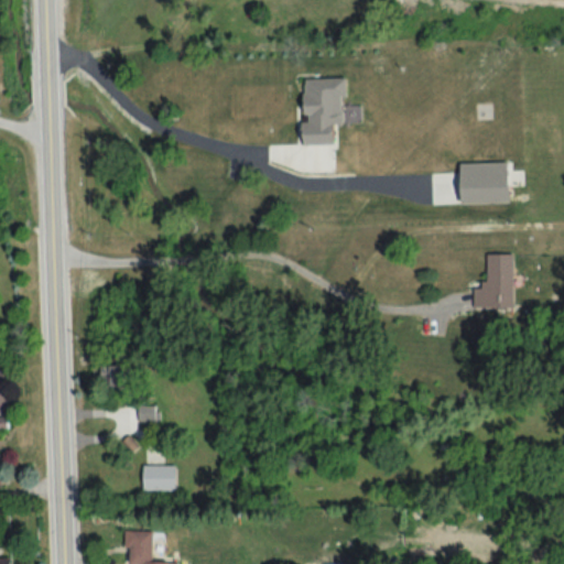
[(303,144),(334,143),(333,122),(360,121),(359,104),(342,105),(340,95),(346,95),(345,76),(304,78),(305,121),(302,121),(303,144)]
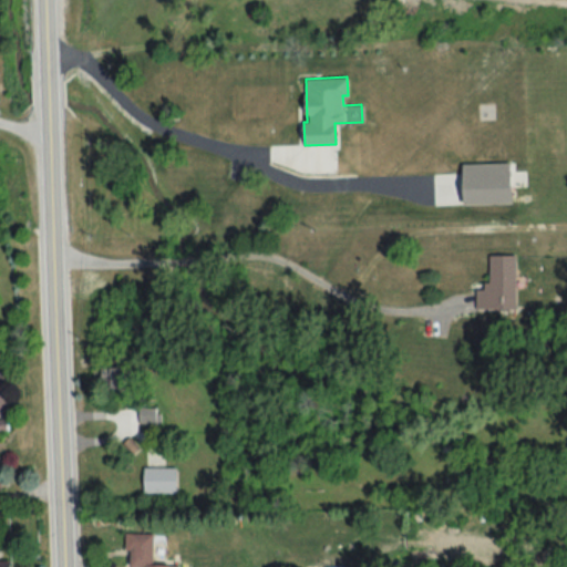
[(511,162),(463,163),(463,205),(512,204),(511,162)]
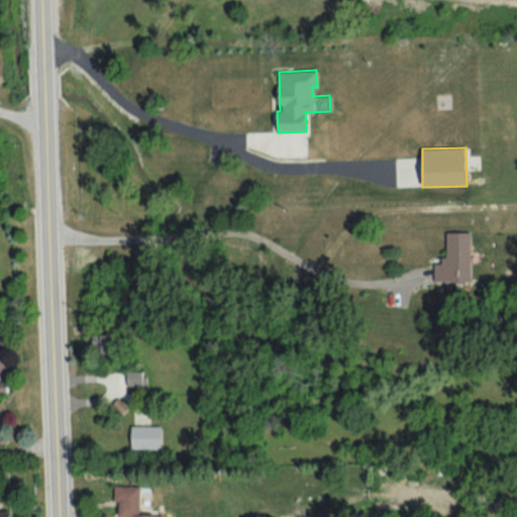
[(469,232),(444,232),(444,264),(433,264),(433,284),(470,284),(469,232)]
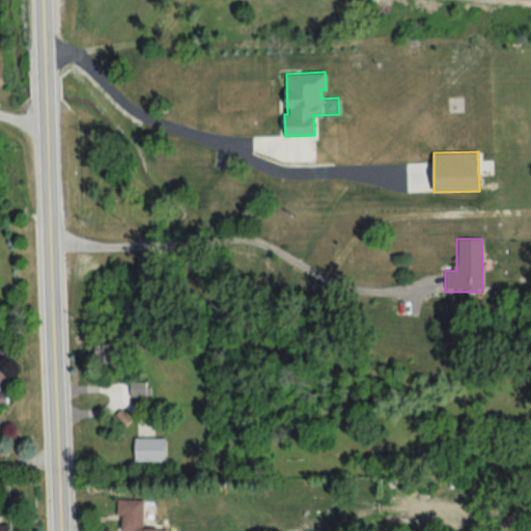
[(105,364),(119,364),(118,343),(104,343),(105,364)]
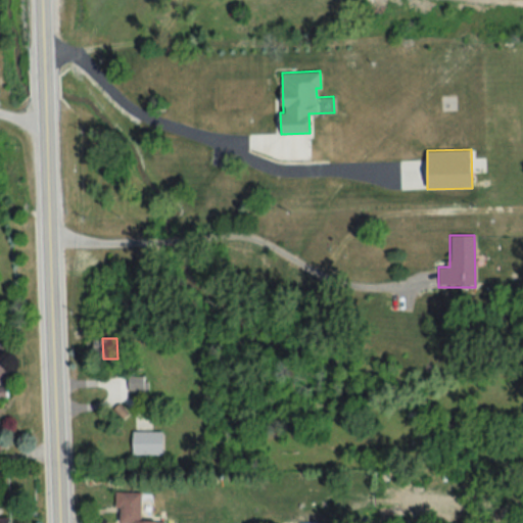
[(146,373),(128,374),(129,390),(146,390),(146,373)]
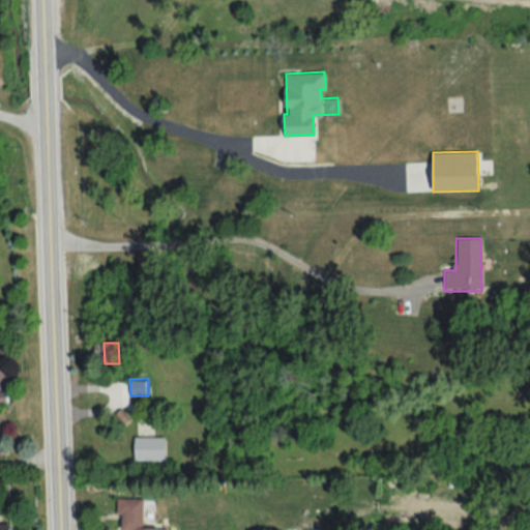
[(166,460),(165,436),(134,436),(135,460),(166,460)]
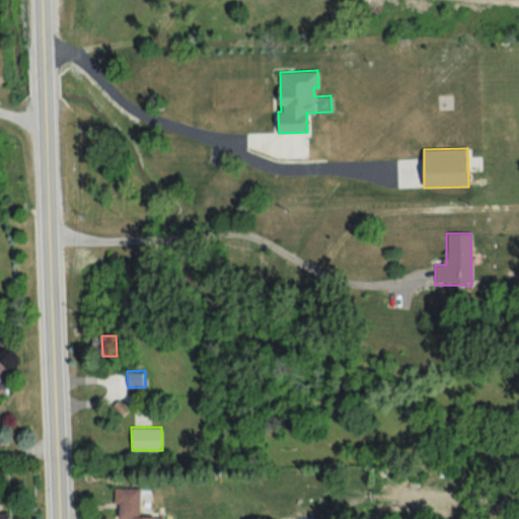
[(132,516),(131,518),(151,518),(152,516),(139,516),(139,488),(114,487),(114,504),(118,504),(118,516),(132,516)]
